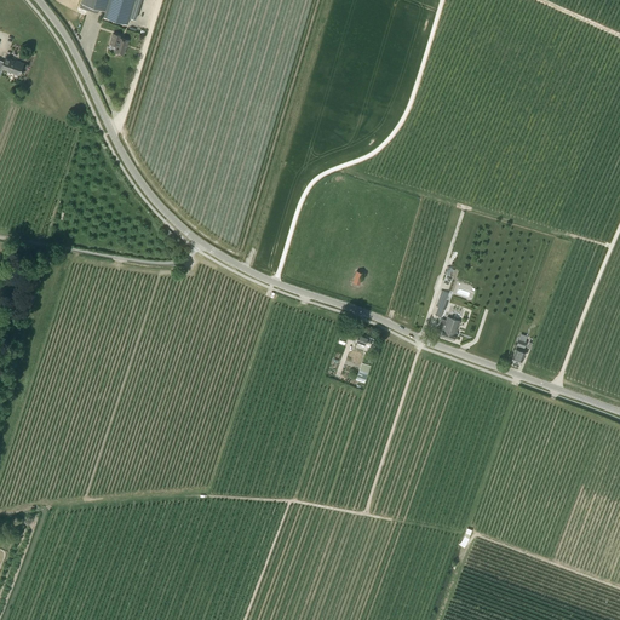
[(82,0),(81,4),(105,11),(104,17),(127,24),(130,17),(135,0),(82,0)]
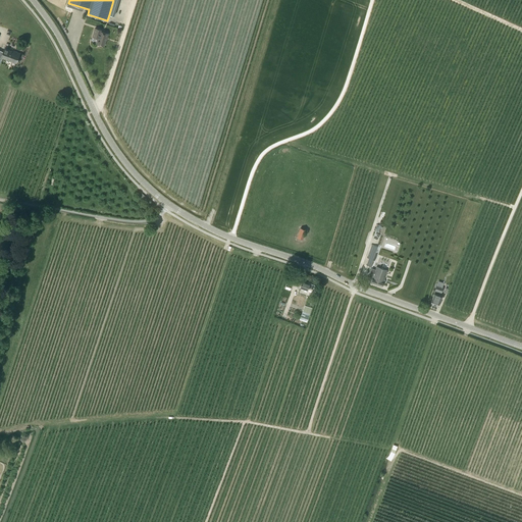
[(118,0),(113,0),(109,14),(114,16),(118,0)]
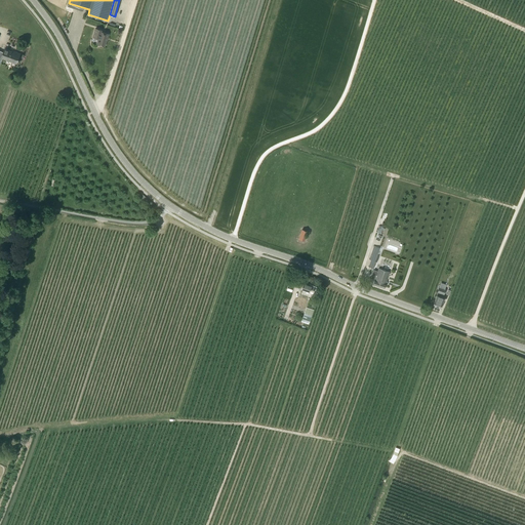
[(109,35),(101,32),(102,31),(95,29),(93,37),(98,39),(96,44),(105,47),(107,41),(109,35)]
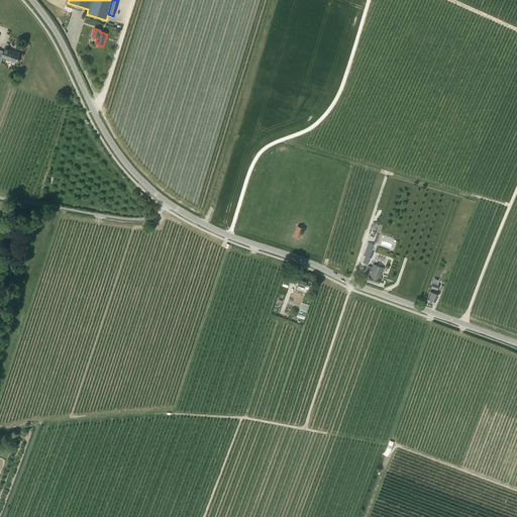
[(16,63),(19,54),(14,52),(14,53),(4,49),(1,58),(16,63)]
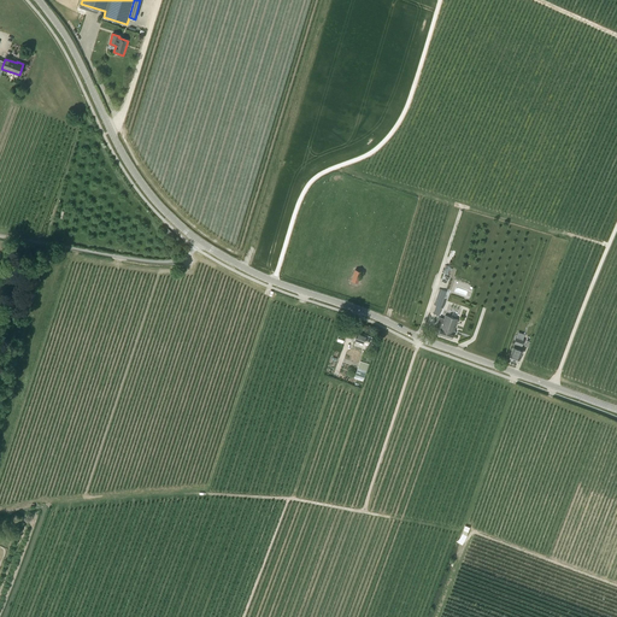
[(358,283),(362,271),(356,270),(352,281),(358,283)]
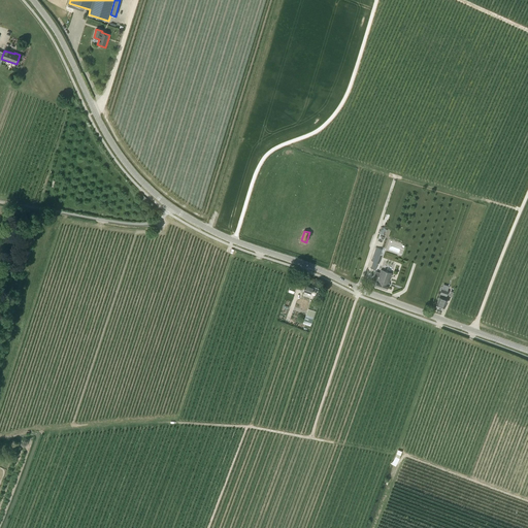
[(375,253),(372,262),(370,268),(375,270),(377,263),(380,264),(382,255),(375,253)]
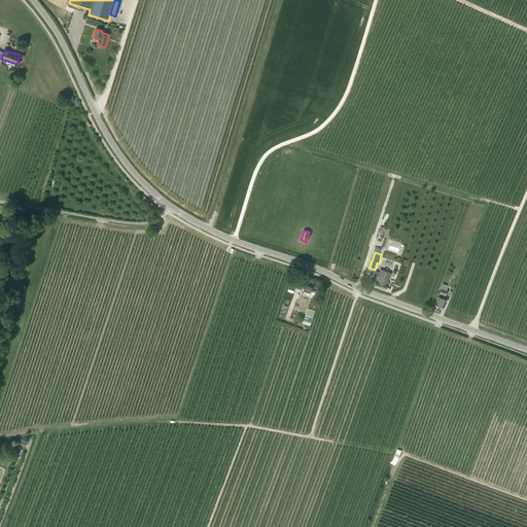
[(387,284),(390,272),(380,269),(376,281),(376,280),(374,285),(386,289),(387,284)]
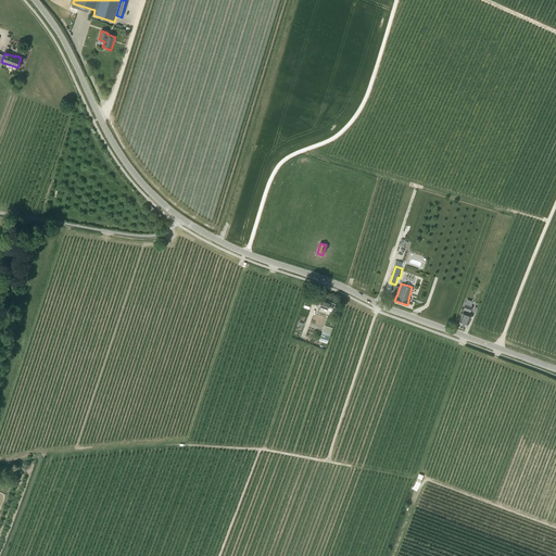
[(333,310),(336,304),(330,302),(330,303),(321,300),(319,306),(328,308),(328,307),(333,310)]
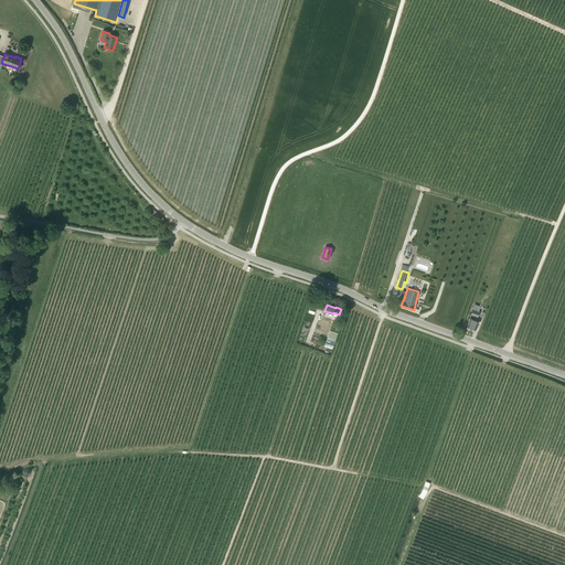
[(470,315),(478,318),(480,311),(479,310),(480,309),(473,307),(470,315)]
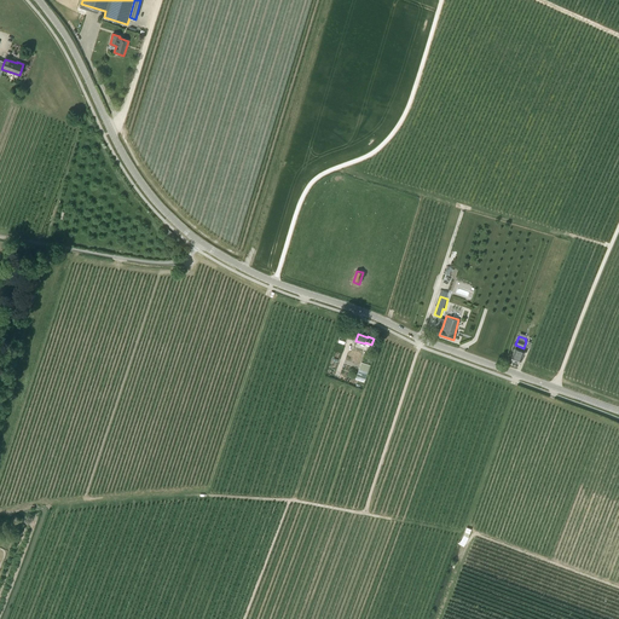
[(520,363),(524,352),(515,348),(510,359),(520,363)]
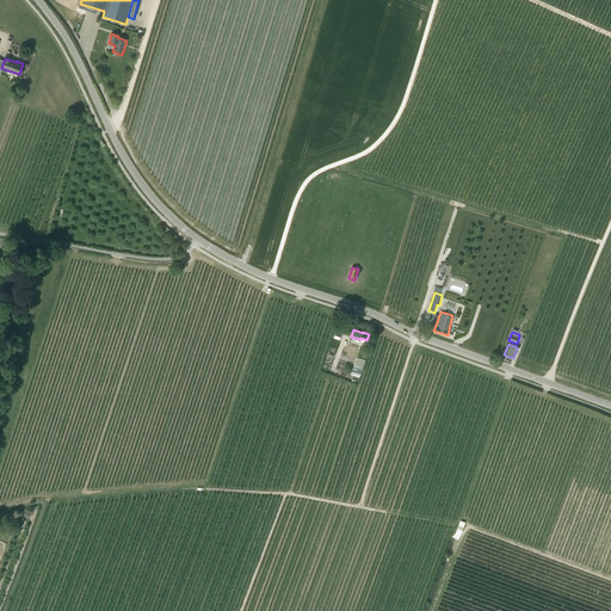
[(365,359),(360,357),(355,372),(357,374),(357,375),(359,376),(365,359)]
